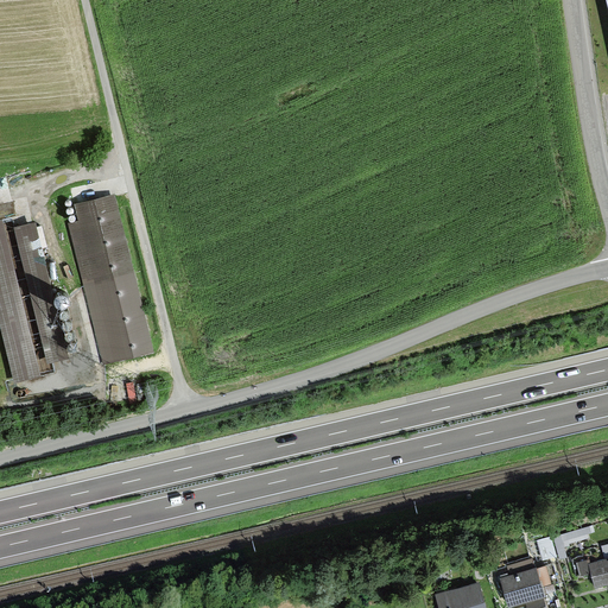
[(103,362),(152,350),(114,197),(77,206),(81,222),(70,225),(103,362)]
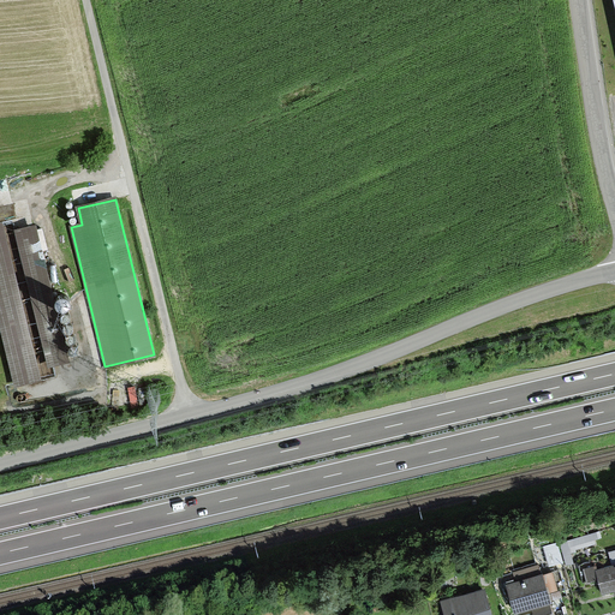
[(1,226),(0,225),(0,342),(11,387),(37,381),(1,226)]
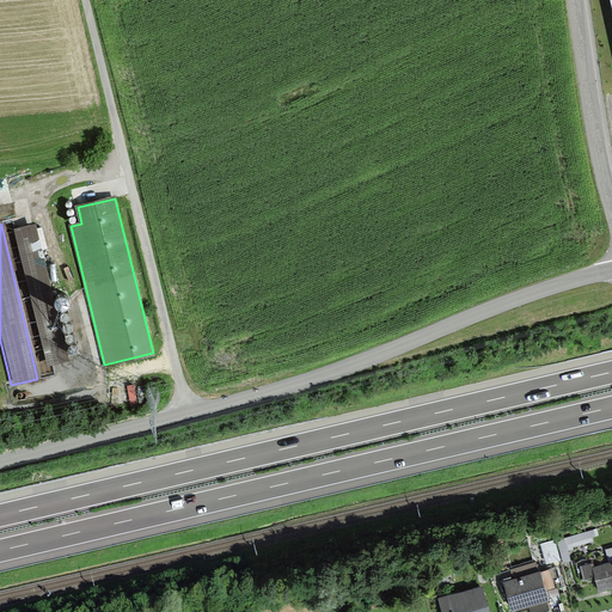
[(63,361),(31,227),(14,231),(47,366),(63,361)]
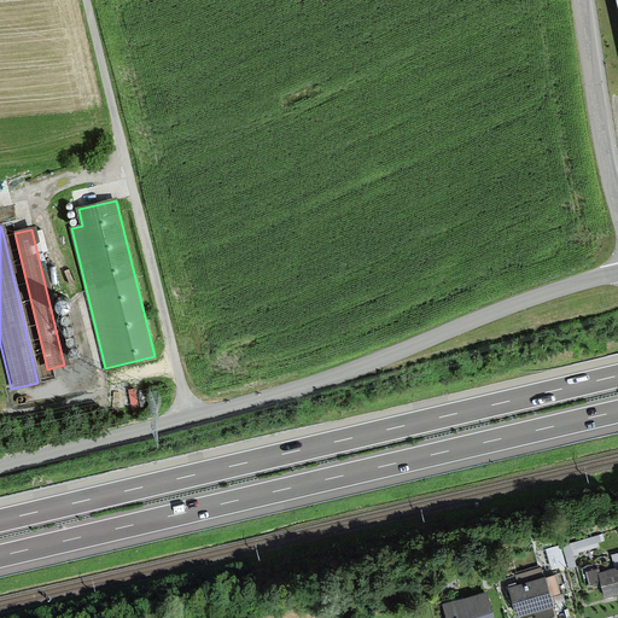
[(601,535),(564,546),(570,567),(576,566),(572,555),(578,554),(577,552),(599,546),(598,542),(604,540),(601,535)]
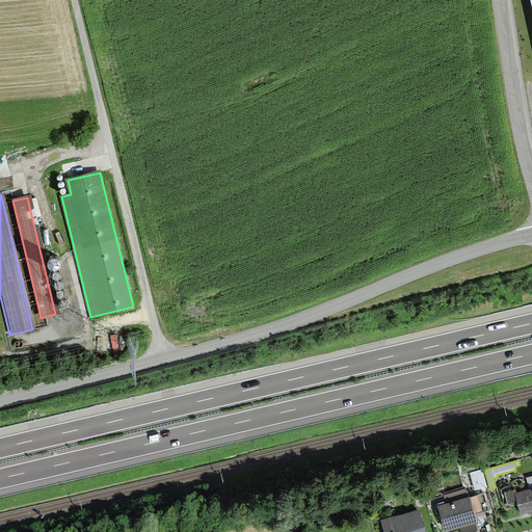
[(487,486),(483,470),(470,473),(475,490),(487,486)]
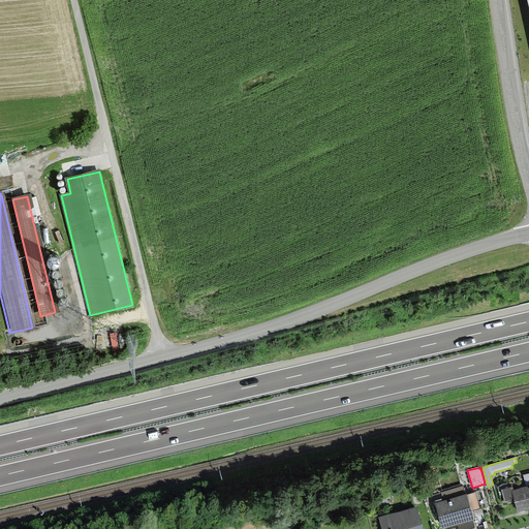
[(528,506),(528,476),(524,478),(526,487),(511,491),(510,487),(502,489),(505,500),(515,497),(518,510),(528,506)]
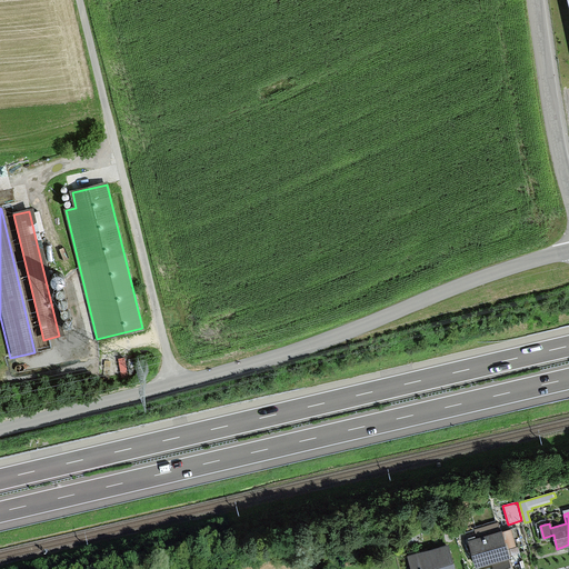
[(477,539),(469,541),(476,568),(480,568),(492,566),(492,568),(511,568),(509,559),(511,559),(510,557),(520,553),(518,547),(517,547),(511,529),(502,531),(500,522),(475,530),(477,539)]
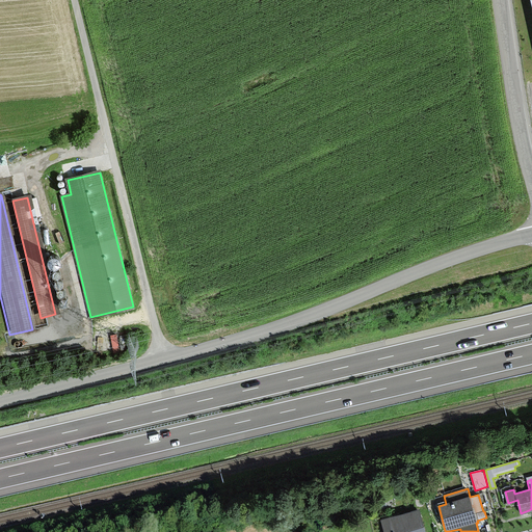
[(426,531),(419,508),(379,521),(382,531),(426,531)]
